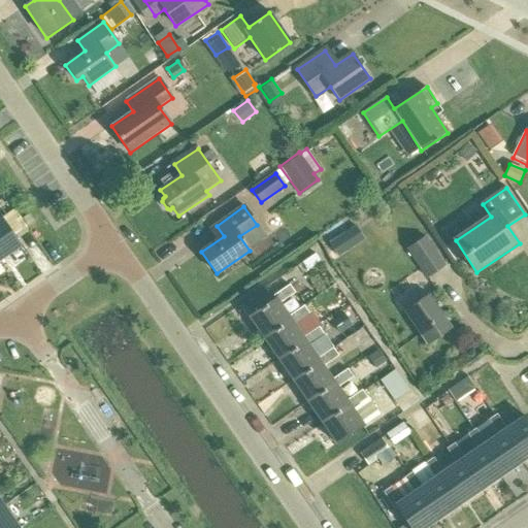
[(0,257),(19,244),(0,218),(0,257)]
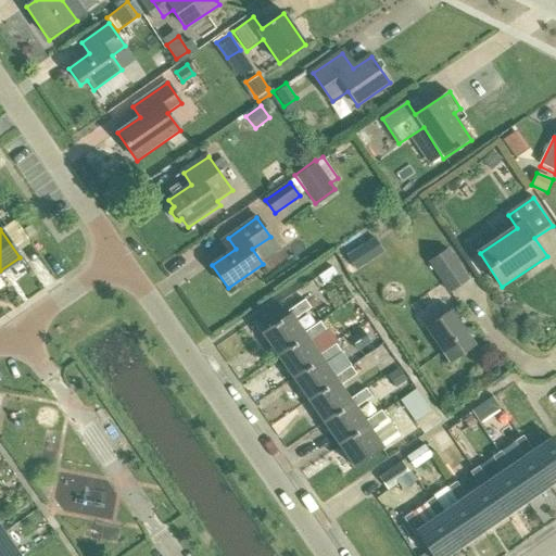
[(357,266),(388,253),(381,237),(351,250),(357,266)]
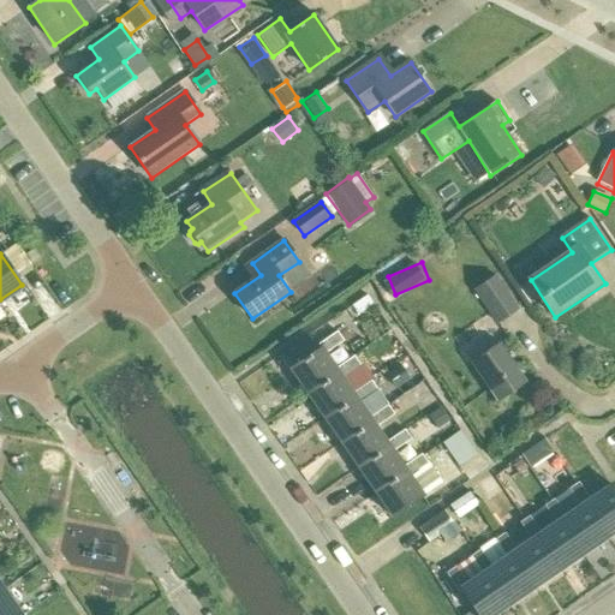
[(472,287),(495,321),(517,306),(494,273),(472,287)]
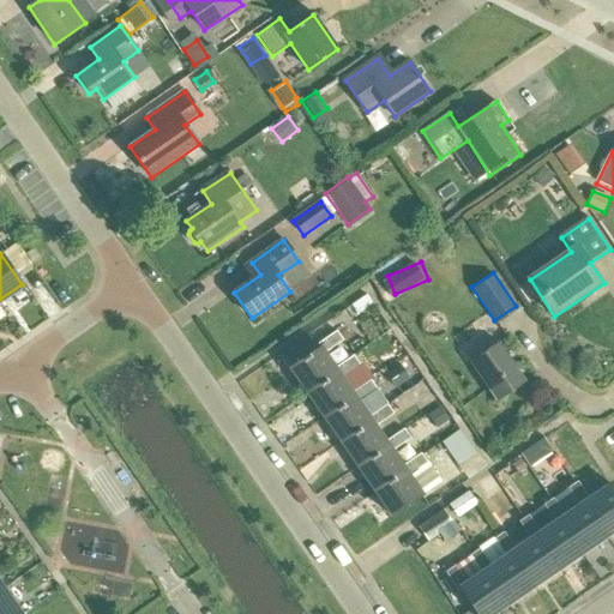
[(289,368),(306,393),(338,371),(336,368),(326,353),(342,341),(336,331),(318,344),(319,347),(289,368)]
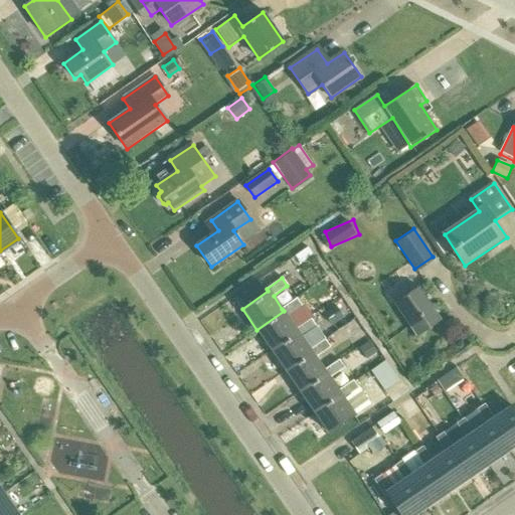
[(394,304),(416,336),(440,320),(418,288),(394,304)]
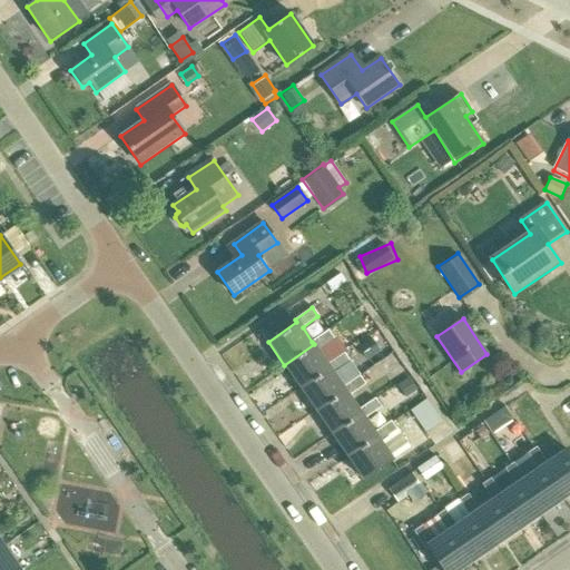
[(284,365),(300,387),(330,367),(327,364),(318,350),(334,340),(327,331),(312,342),(314,344),(284,365)]
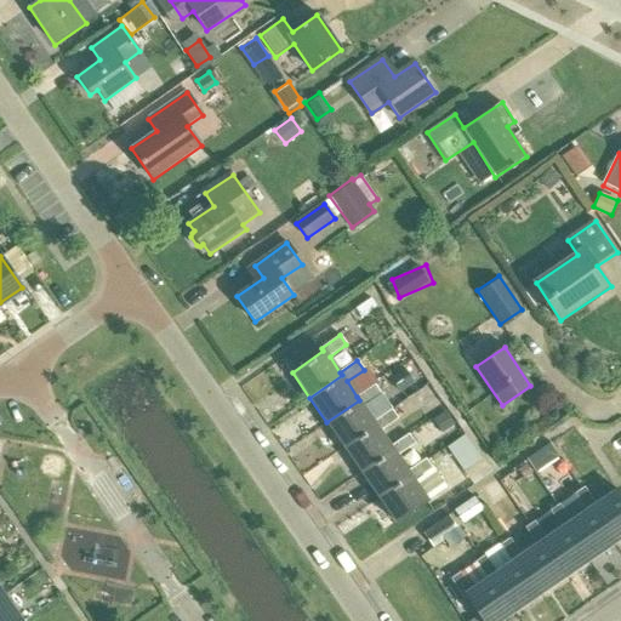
[(326,422),(343,448),(376,425),(374,422),(363,406),(381,394),(374,386),(357,397),(359,400),(326,422)]
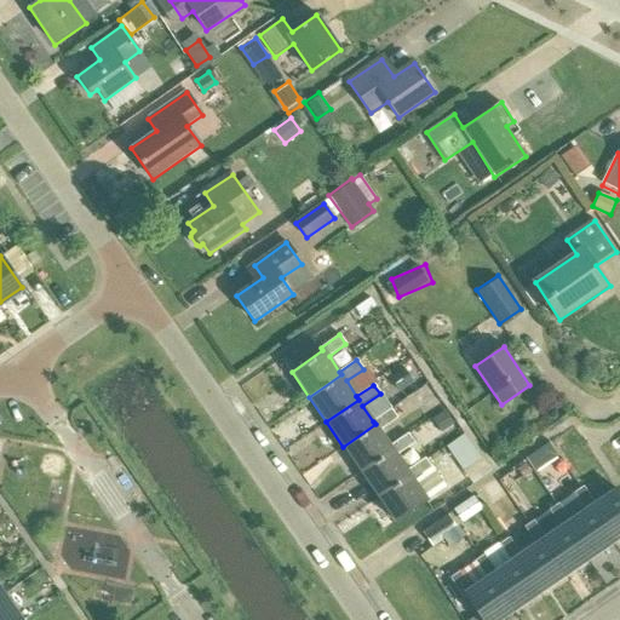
[(343,447),(360,471),(392,449),(391,446),(380,430),(397,419),(391,409),(373,422),(375,424),(343,447)]
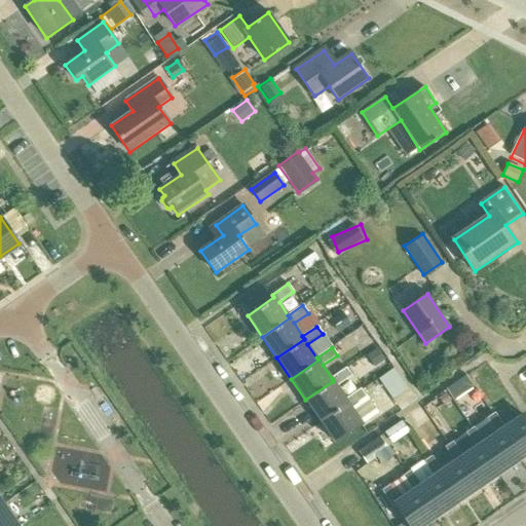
[(305,400),(320,421),(347,402),(345,399),(337,386),(351,376),(346,369),(332,378),(333,381),(305,400)]
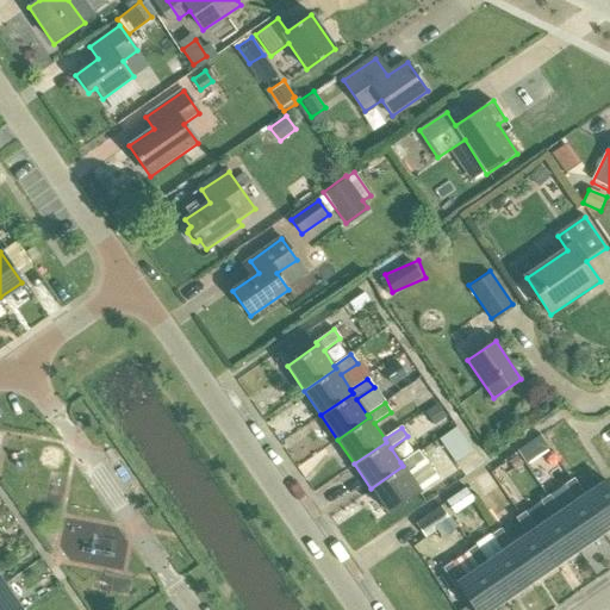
[(540,435),(531,441),(540,454),(548,447),(540,435)]
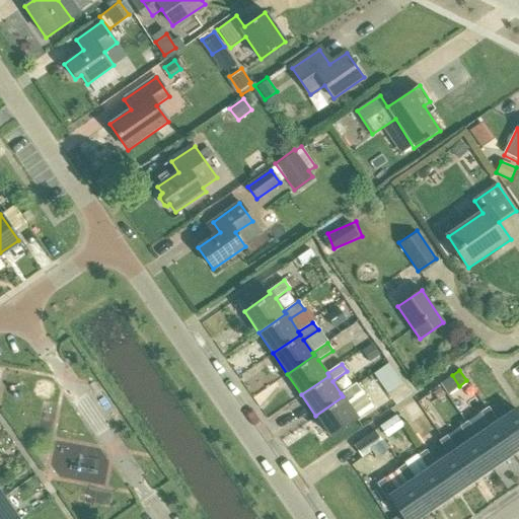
[(446,380),(439,384),(446,394),(452,390),(446,380)]
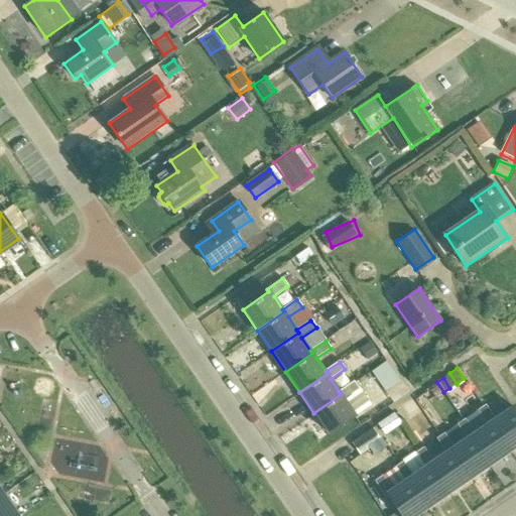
[(313,413),(329,434),(356,416),(344,399),(359,389),(354,382),(339,391),(341,394),(313,413)]
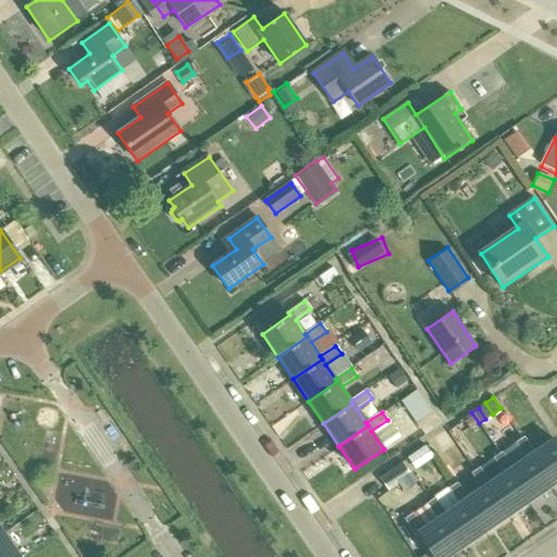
[(529,457),(549,486),(556,480),(556,447),(553,441),(534,454),(523,437),(516,443),(525,459),(529,457)]
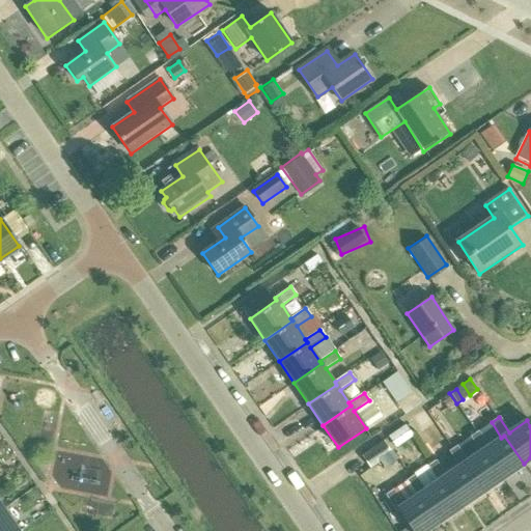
[(404,427),(390,437),(395,444),(411,436),(404,427)]
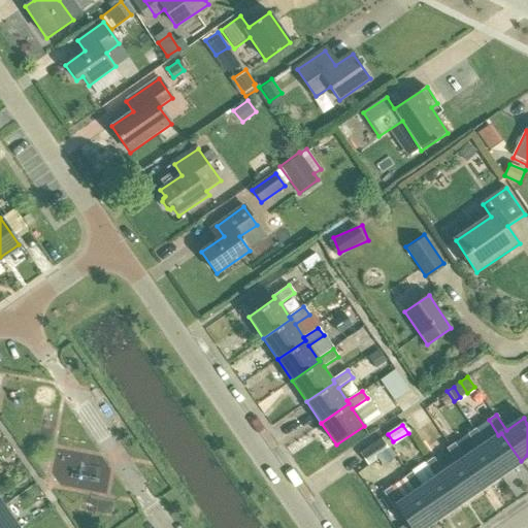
[(481,448),(499,474),(521,461),(501,433),(498,435),(486,443),(475,429),(468,434),(477,449),(481,448)]
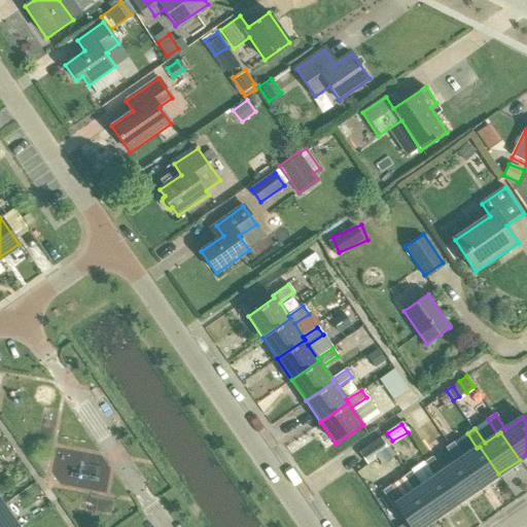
[(378,438),(357,453),(358,454),(366,465),(387,451),(379,440),(378,438)]
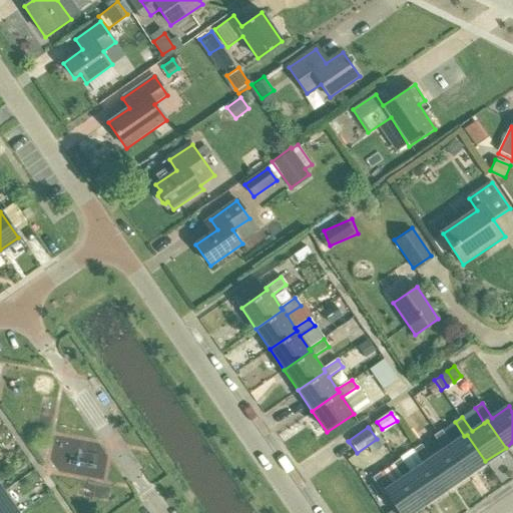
[(446,448),(465,476),(485,461),(467,435),(464,436),(452,445),(442,431),(434,436),(444,450),(446,448)]
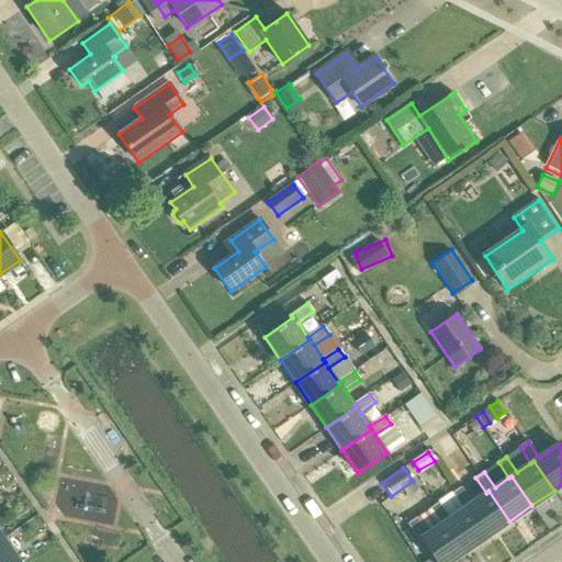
[(467,507),(486,537),(509,521),(489,491),(486,493),(472,503),(461,487),(452,493),(463,509),(467,507)]
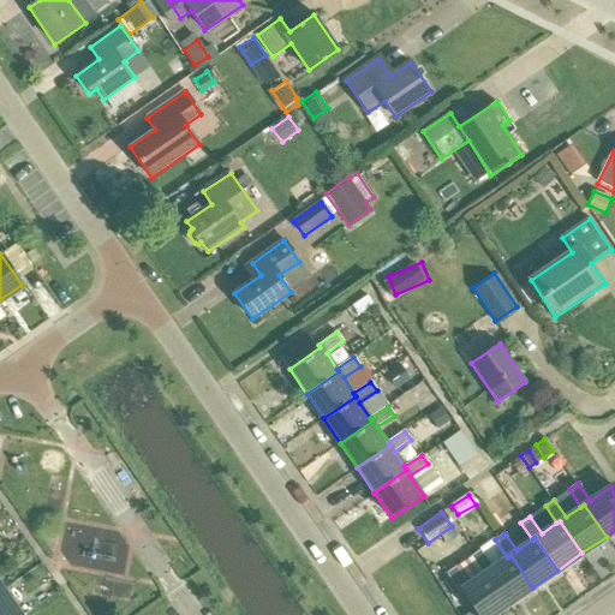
[(487,572),(508,604),(532,587),(511,555),(507,557),(493,567),(481,550),(471,556),(483,574),(487,572)]
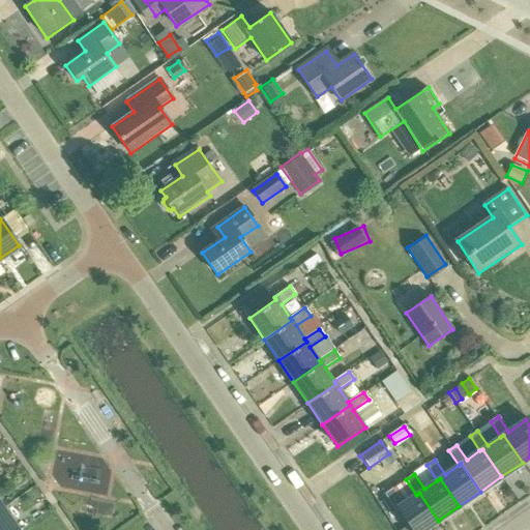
[(398,508),(412,529),(423,529),(438,521),(419,493),(416,495),(403,504),(392,489),(384,495),(395,510),(398,508)]
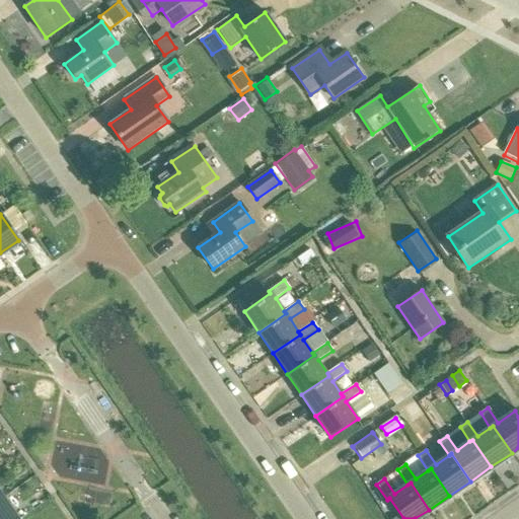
[(0,518),(16,518),(3,499),(0,501),(0,518)]
